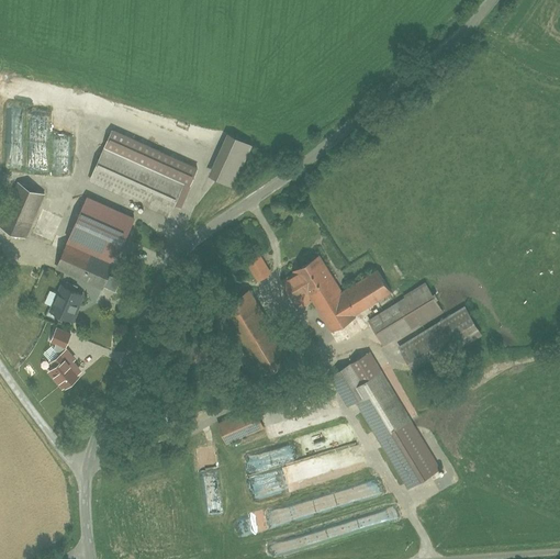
[(198,169),(111,130),(87,183),(174,223),(198,169)]
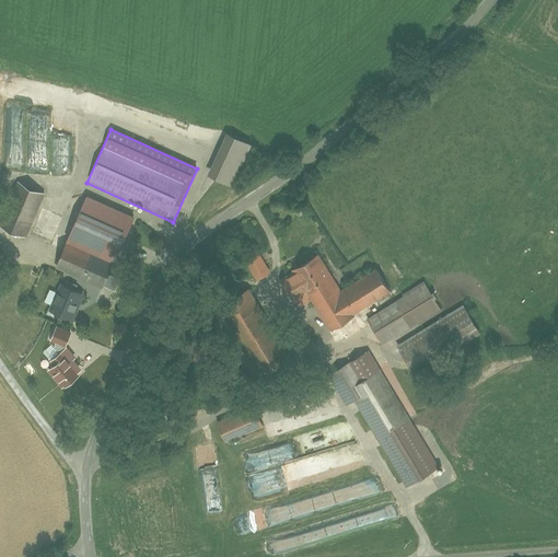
[(253,143),(227,132),(207,175),(234,187),(253,143)]
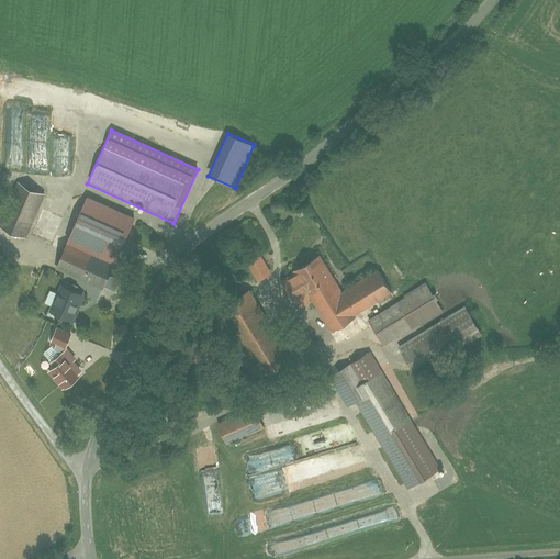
[(53,179),(74,178),(73,137),(51,137),(53,179)]
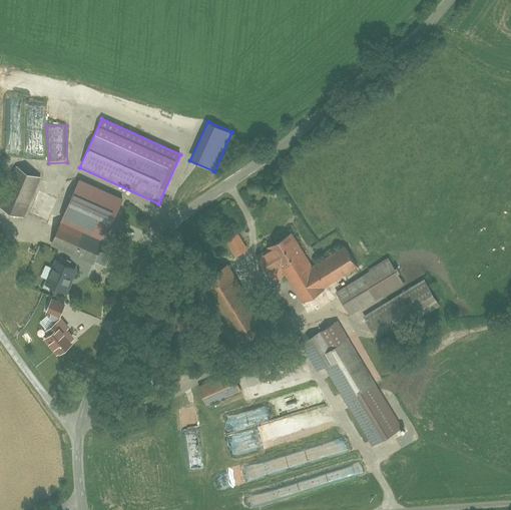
[(10,168),(0,192),(0,210),(23,220),(39,180),(10,168)]
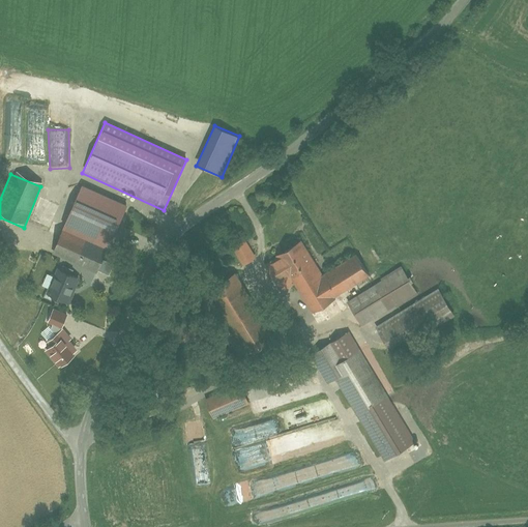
[(129,205),(81,185),(61,232),(108,253),(129,205)]
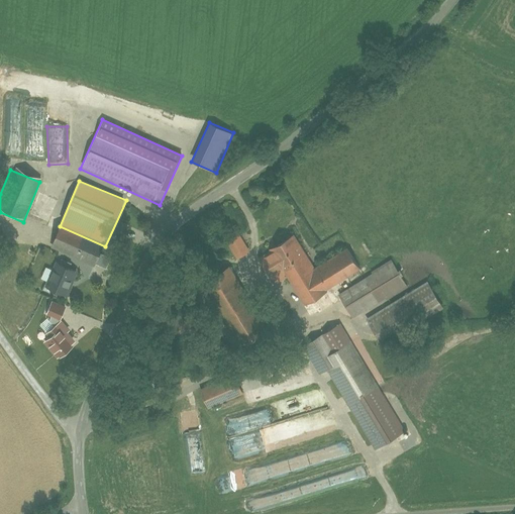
[(105,246),(60,226),(49,248),(95,269),(105,246)]
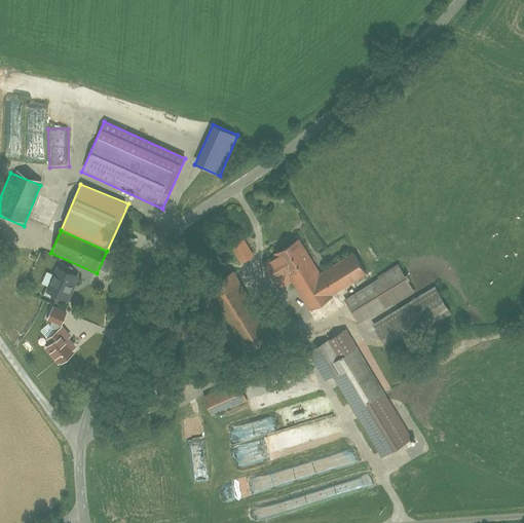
[(254,257),(240,236),(225,246),(238,267),(254,257)]
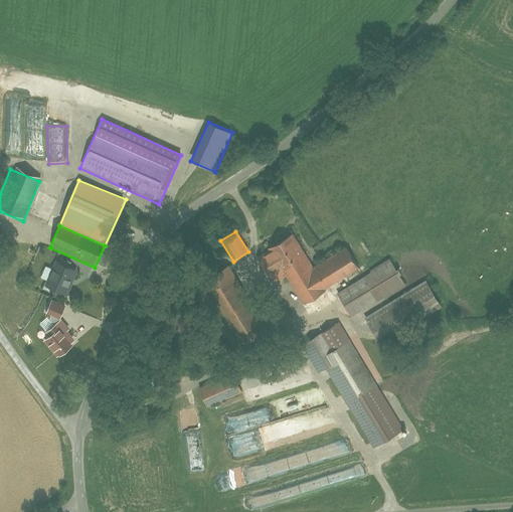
[(293,233),(255,258),(273,286),(287,277),(304,304),(359,269),(346,247),(314,267),(293,233)]
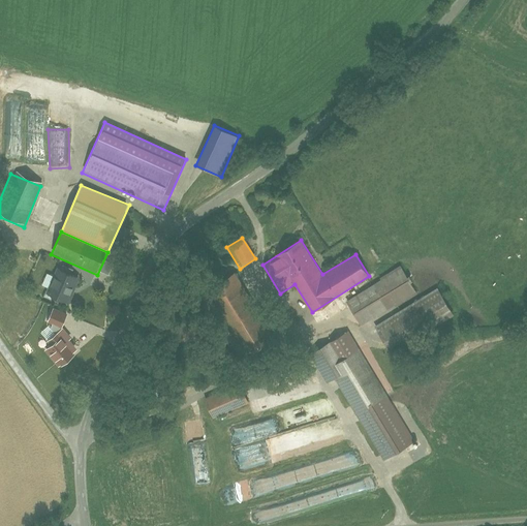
[(400,267),(344,301),(361,329),(416,294),(400,267)]
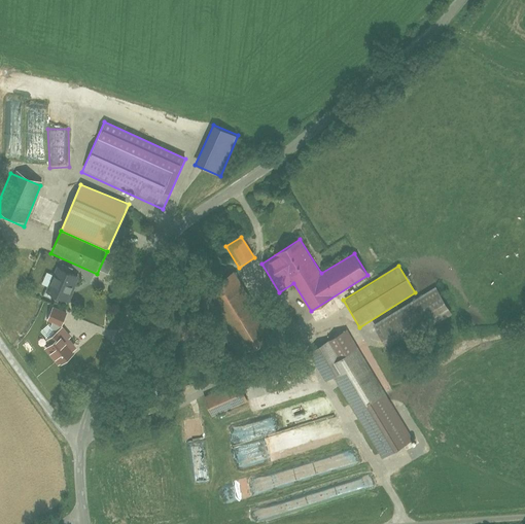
[(80,278),(56,268),(45,294),(70,305),(80,278)]
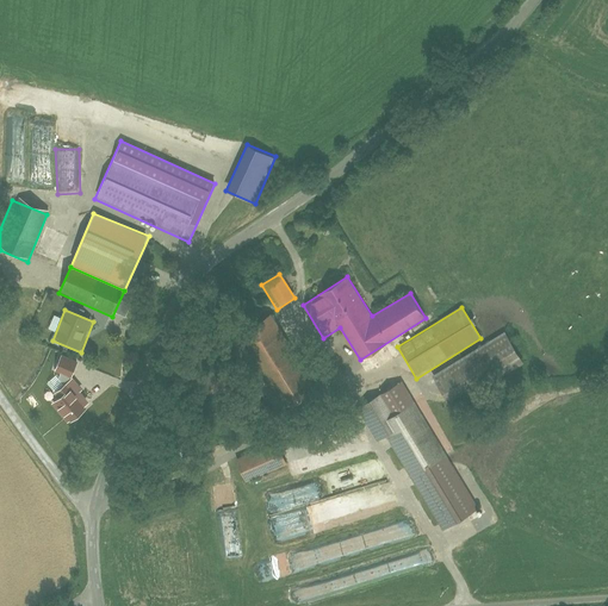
[(272,313),(235,337),(281,407),(318,383),(272,313)]
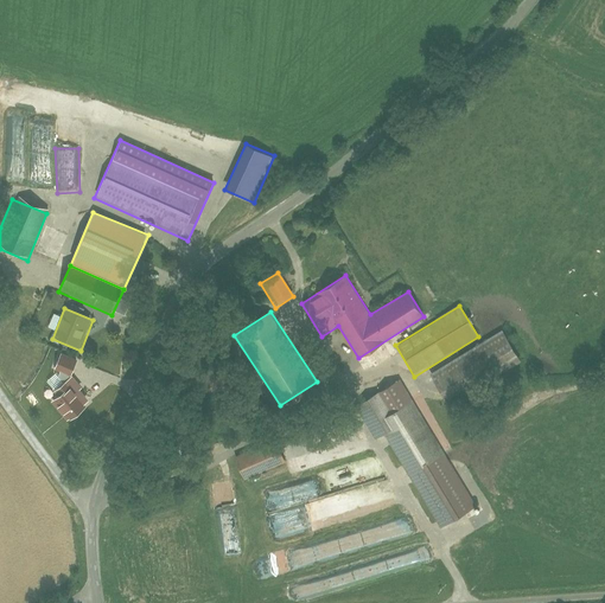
[(501,329),(428,376),(449,406),(521,360),(501,329)]
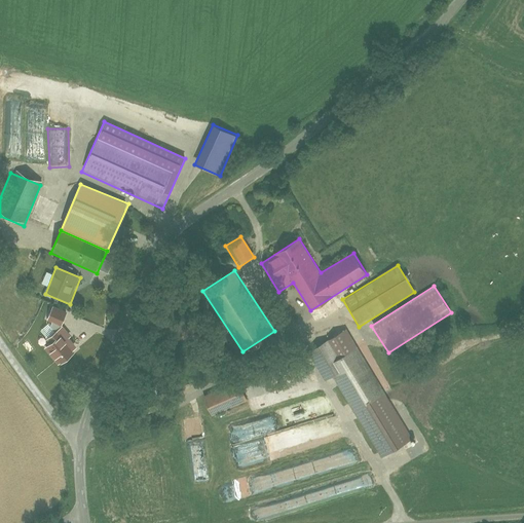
[(50,344),(45,349),(58,365),(60,363),(61,364),(72,355),(71,352),(74,349),(66,340),(68,339),(58,328),(59,326),(51,323),(48,329),(53,335),(47,340),(50,344)]
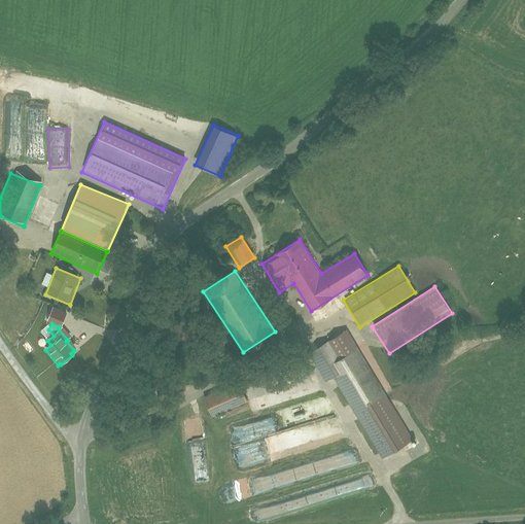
[(413,440),(346,332),(321,347),(307,355),(324,383),(325,384),(333,380),(334,382),(382,459),(397,450),(413,440)]
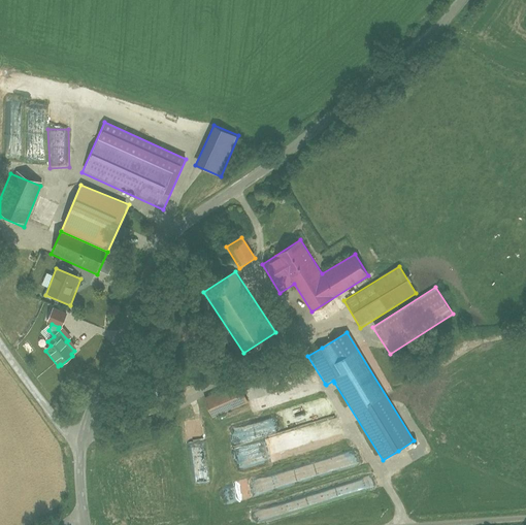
[(237,382),(202,397),(211,419),(248,402),(237,382)]
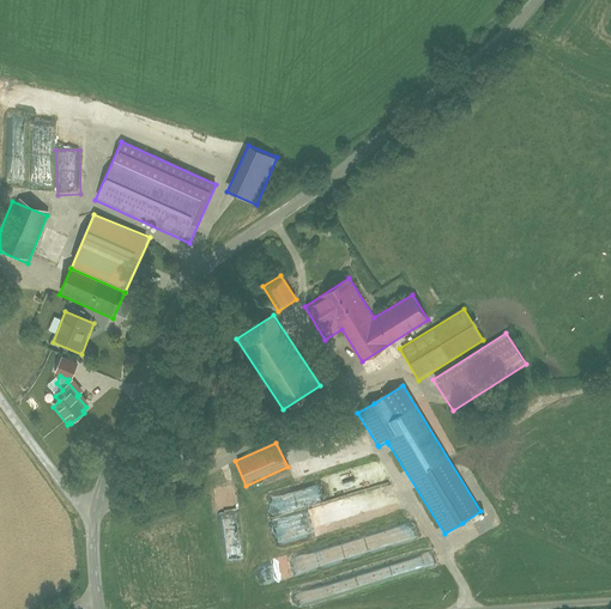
[(163,485),(185,477),(181,469),(161,476),(163,485)]
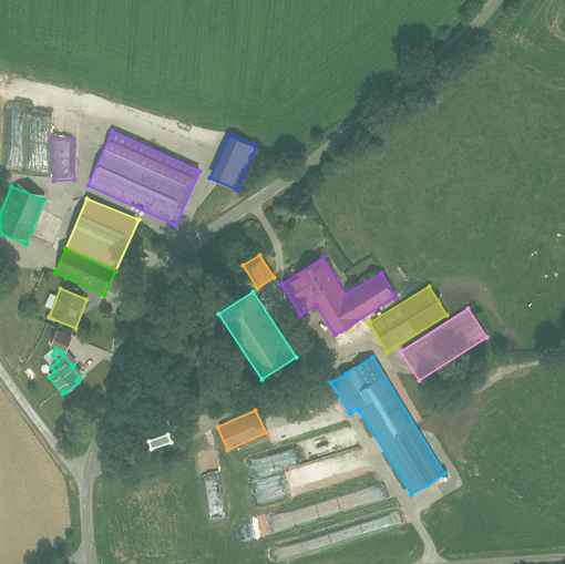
[(353,457),(332,457),(332,471),(339,471),(339,468),(353,468),(353,457)]
